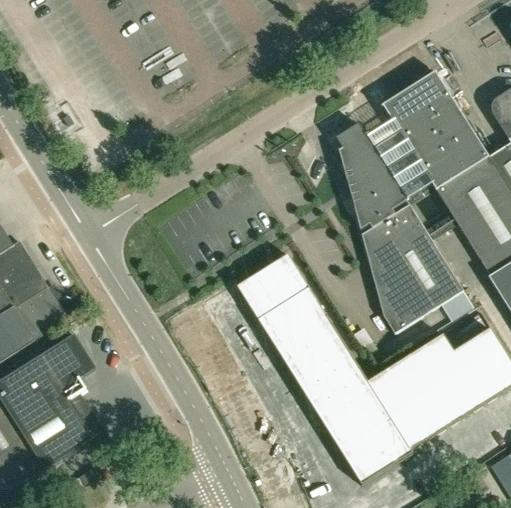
[(494,151),(510,177),(510,21),(510,22),(510,24),(510,26),(510,28),(510,29),(510,87),(508,88),(496,96),(493,100),(491,104),(493,113),(510,141),(494,151)]
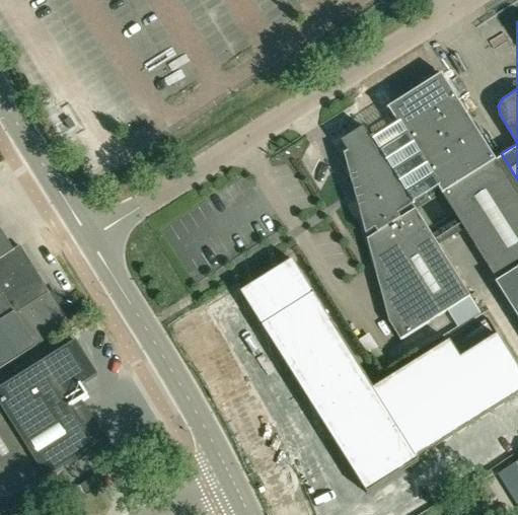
[(436,240),(462,224),(496,278),(517,265),(517,179),(501,153),(494,157),(447,83),(440,71),(386,104),(397,122),(372,138),(412,201),(437,185),(441,191),(453,210),(427,226),(436,240)]
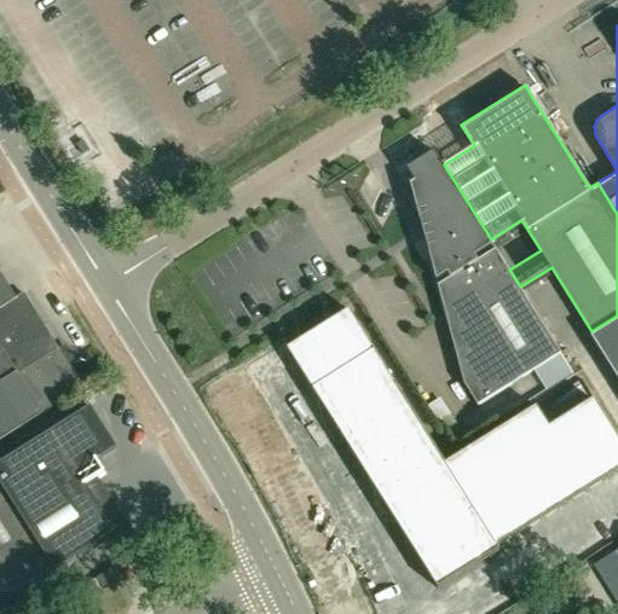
[(509,270),(502,258),(491,239),(444,164),(432,148),(405,164),(415,180),(410,184),(435,225),(423,232),(439,258),(449,273),(435,282),(462,380),(477,401),(560,349),(520,287),(509,270)]
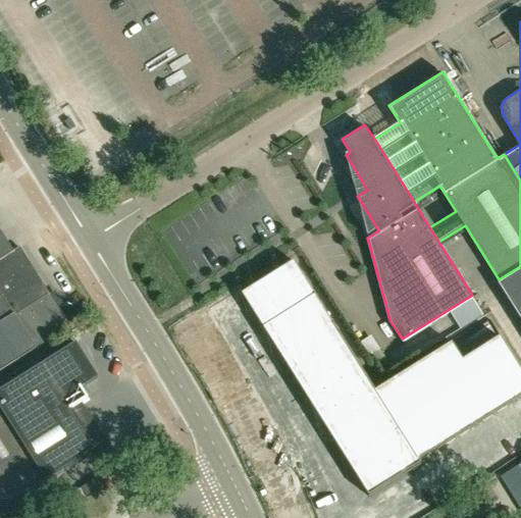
[(12,248),(0,227),(0,367),(69,323),(19,244),(12,248)]
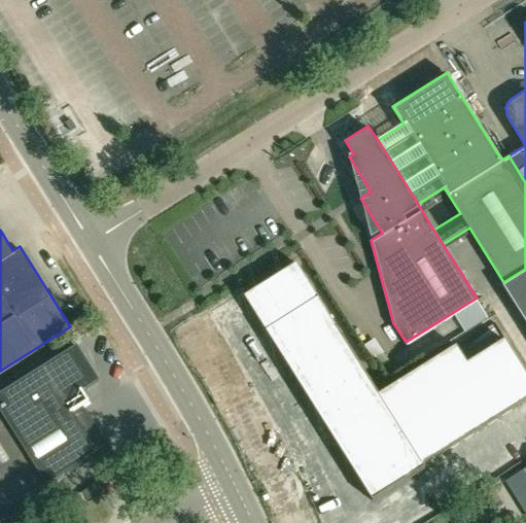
[(243,293),(243,294),(372,497),(424,464),(422,461),(525,396),(525,372),(493,319),(378,391),(295,260),(294,260),(243,293)]
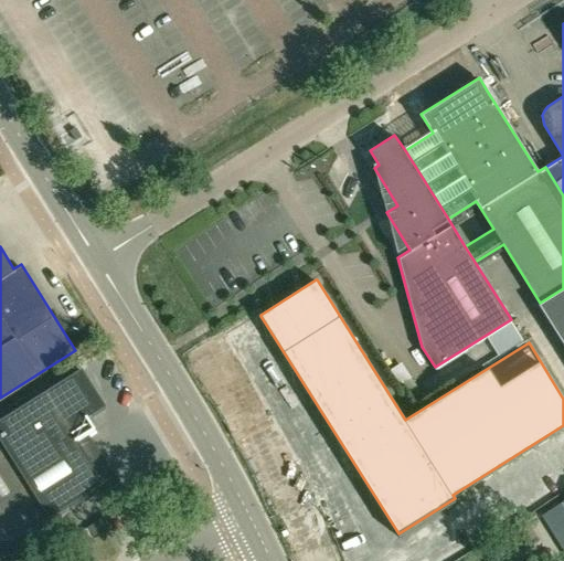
[(563,288),(540,303),(539,304),(563,343),(563,288)]
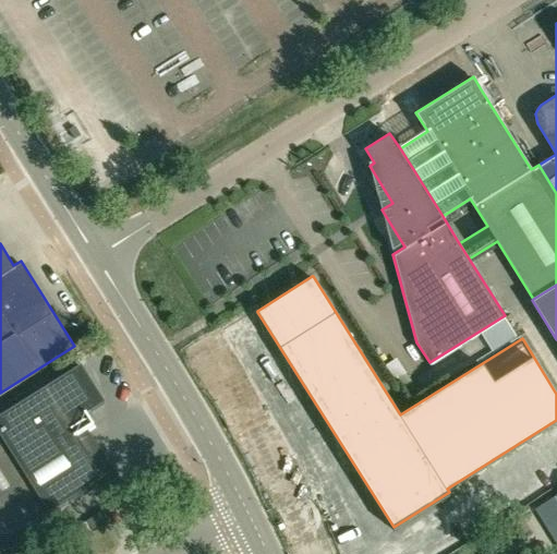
[(0,532),(3,538),(48,509),(48,510),(103,476),(76,434),(94,423),(86,411),(105,400),(81,362),(0,412),(0,532)]
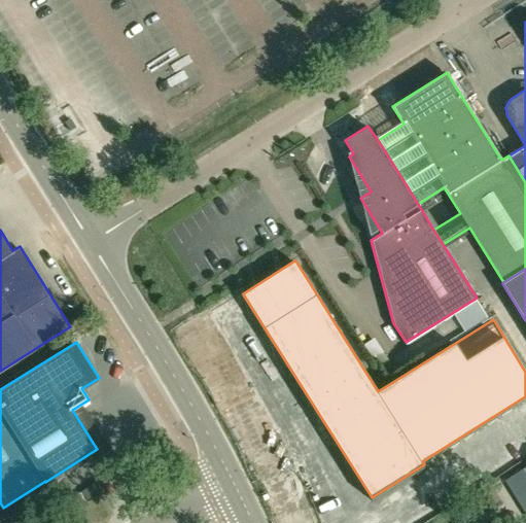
[(525,522),(525,464),(524,465),(525,468),(525,485),(517,471),(485,490),(505,522),(525,522)]
